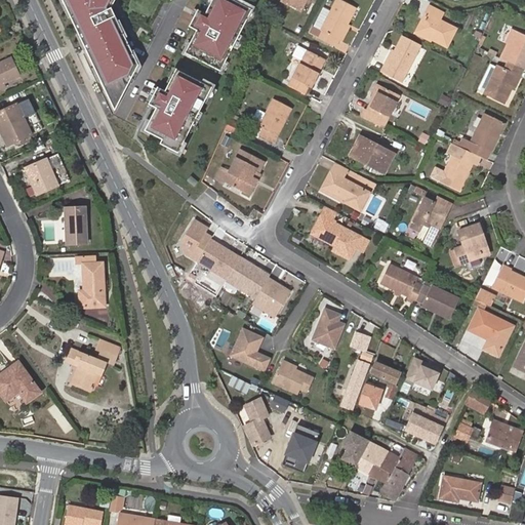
[(63,0),(116,112),(139,66),(113,8),(116,0),(63,0)]
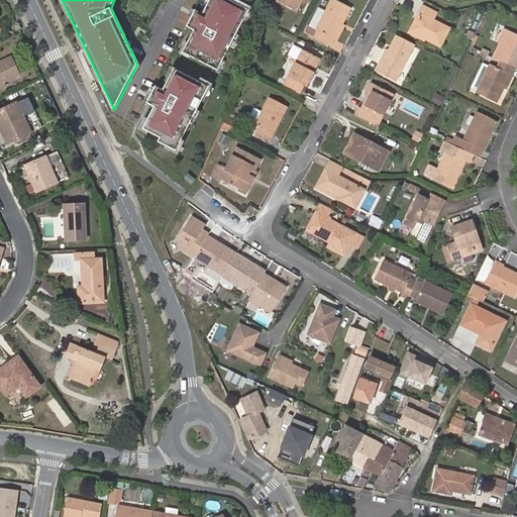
[(247,9),(228,0),(208,0),(201,14),(194,10),(185,27),(193,31),(182,53),(216,71),(247,9)]
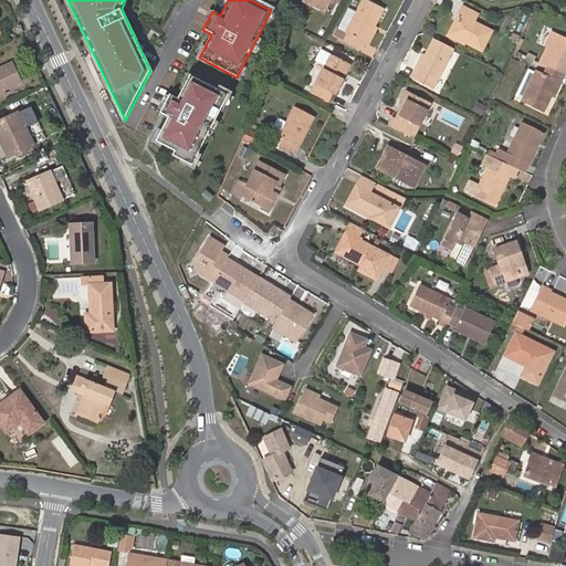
[(326,2),(327,0),(302,0),(302,1),(322,11),(326,2)]
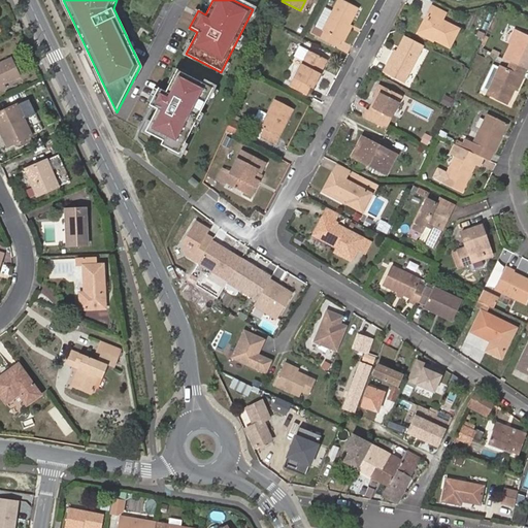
[(340,39),(349,24),(357,8),(340,0),(338,0),(324,31),(326,32),(322,38),(334,44),(337,38),(340,39)]
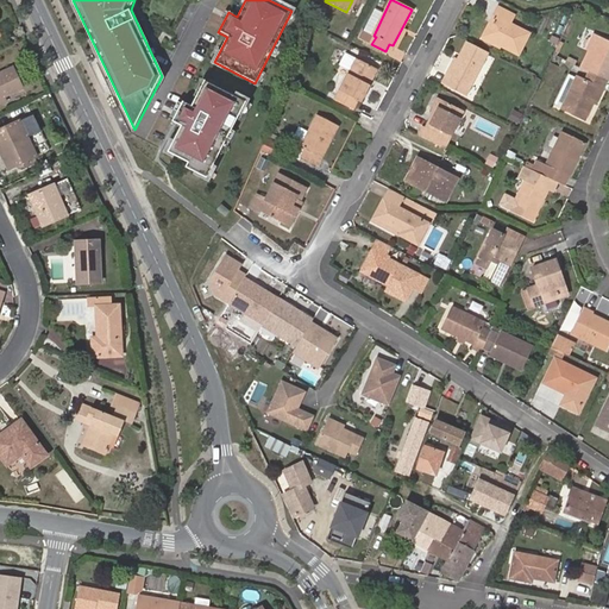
[(487,36),(502,44),(519,52),(529,32),(510,23),(514,16),(498,7),(495,14),(497,17),(487,36)]
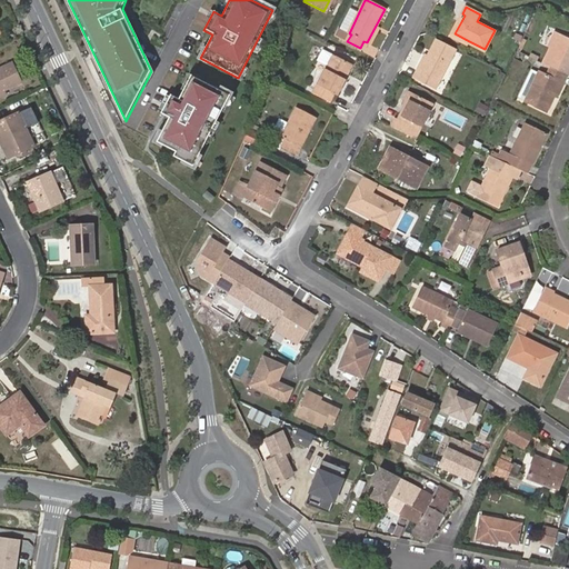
[(468,43),(469,41),(455,33),(465,16),(462,13),(451,36),(468,43)]
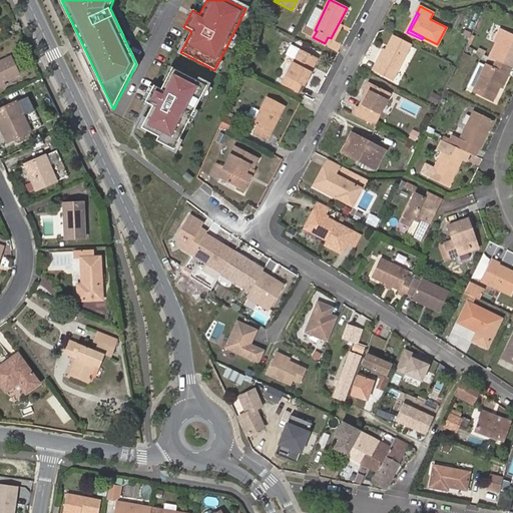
[(342,25),(339,23),(331,38),(334,40),(342,25)]
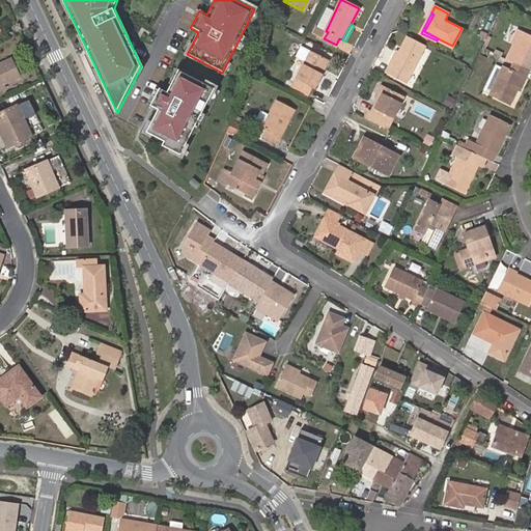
[(508,51),(504,58),(510,60),(527,68),(528,70),(530,63),(530,35),(522,31),(511,52),(508,51)]
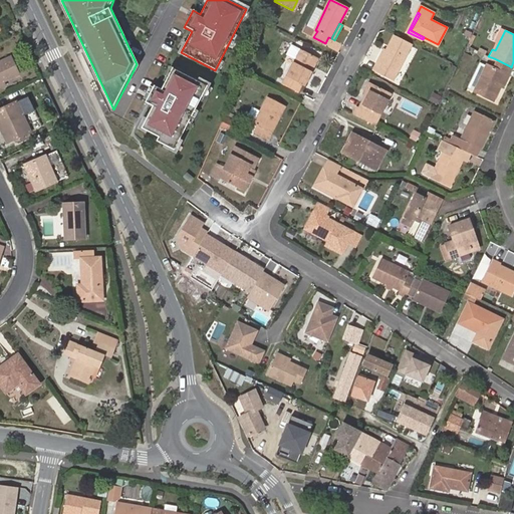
[(394,81),(413,44),(396,34),(387,51),(375,72),(394,81)]
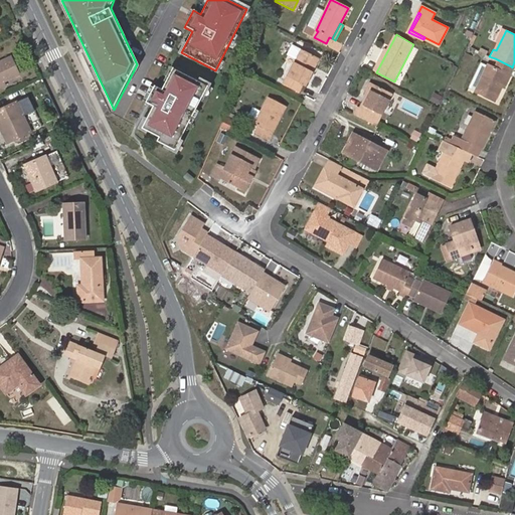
[(293,65),(302,49),(292,45),(284,60),(293,65)]
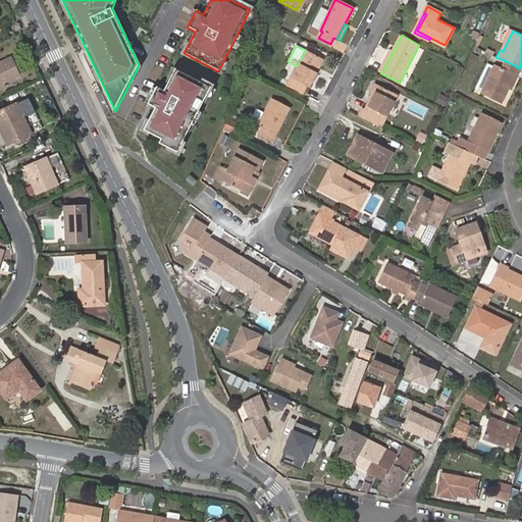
[(297,66),(288,86),(304,94),(307,87),(310,88),(317,73),(315,72),(317,68),(320,69),(325,59),(306,50),(297,66)]
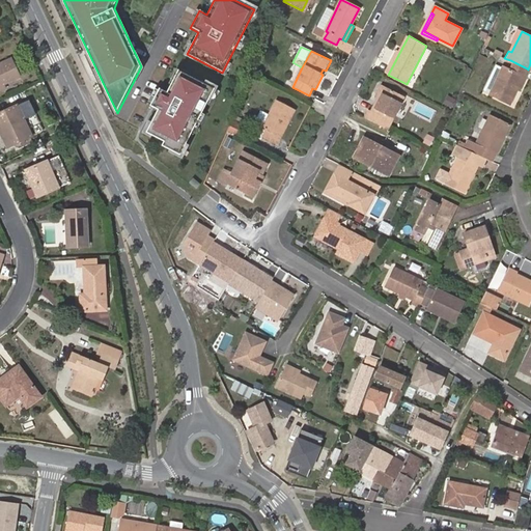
[(388,75),(399,53),(397,51),(386,73),(388,75)]
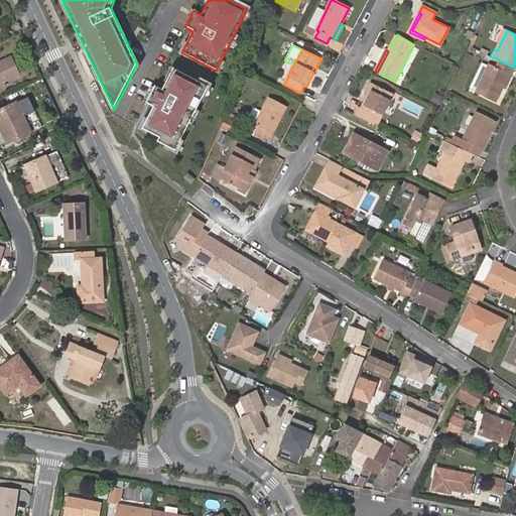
[(0,84),(3,83),(19,76),(11,57),(0,62),(0,84)]
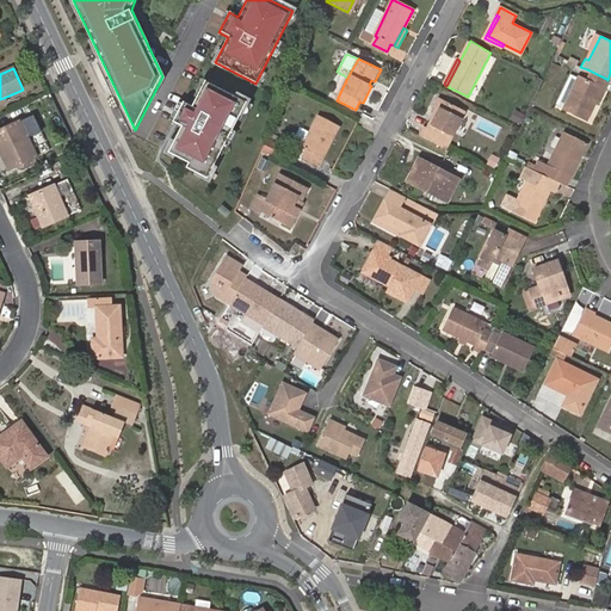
[(602,88),(606,79),(587,69),(584,79),(575,75),(561,105),(585,116),(592,100),(599,86),(602,88)]
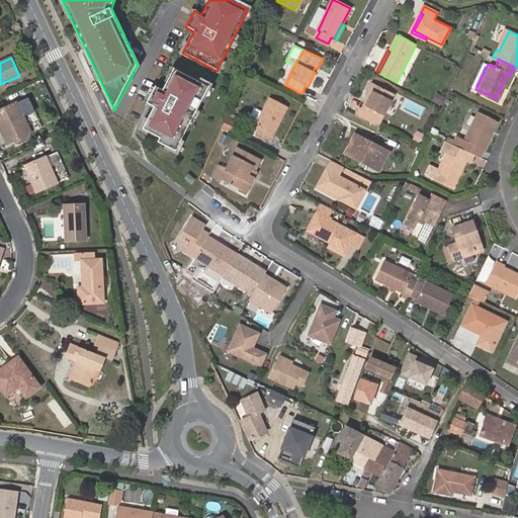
[(208,87),(174,69),(163,91),(155,87),(146,104),(154,108),(143,130),(160,139),(158,143),(176,152),(208,87)]
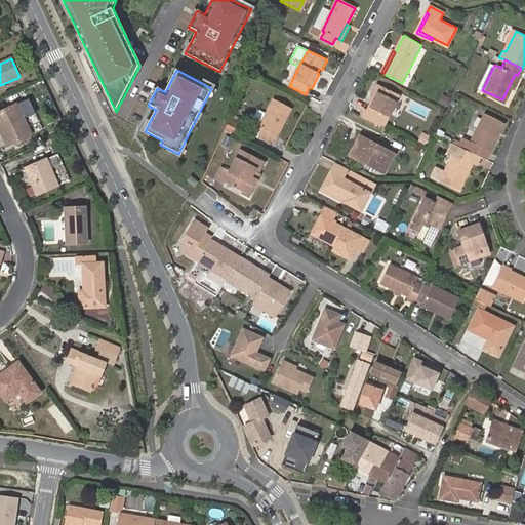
[(512,88),(517,76),(515,74),(509,86),(512,88)]
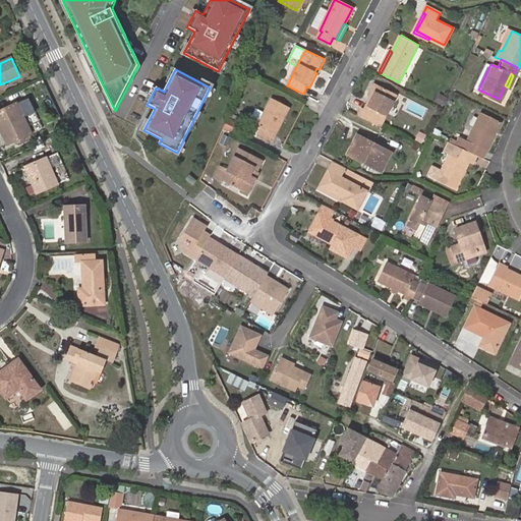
[(366,95),(369,97),(375,83),(373,82),(366,95)]
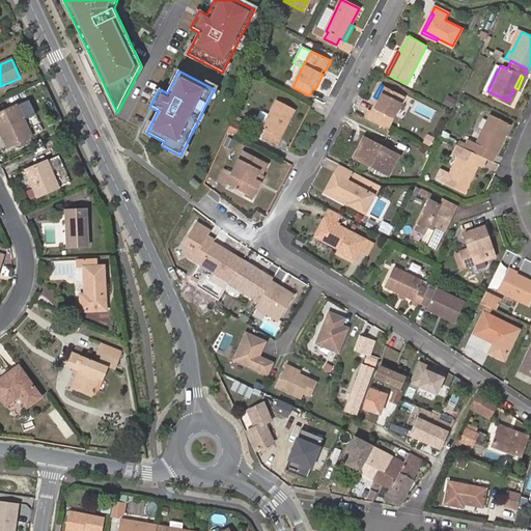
[(364,117),(386,129),(402,95),(383,85),(376,99),(370,110),(368,109),(364,117)]
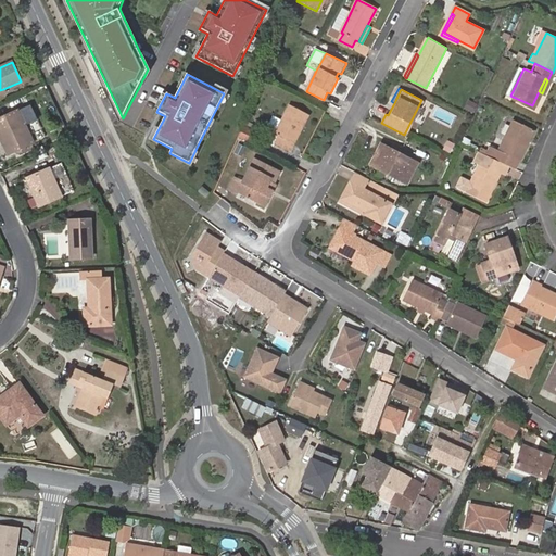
[(472,113),(477,104),(467,100),(463,110),(472,113)]
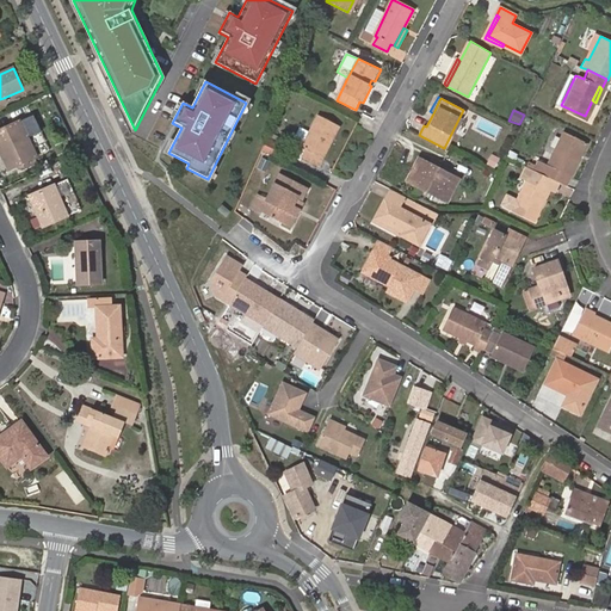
[(41,131),(34,116),(19,122),(26,137),(41,131)]
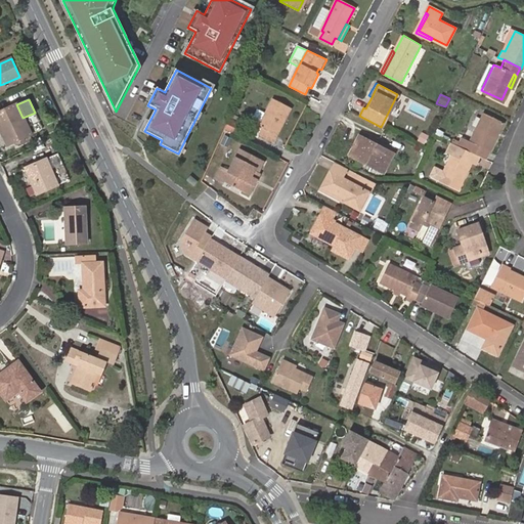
[(264,114),(257,127),(261,129),(258,135),(271,142),(290,108),(271,99),(264,114)]
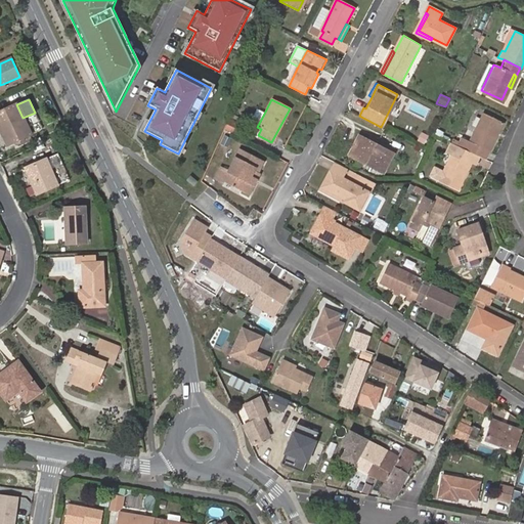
[(0,119),(4,128),(0,129),(0,132),(6,145),(31,134),(23,118),(16,104),(0,112),(0,119)]
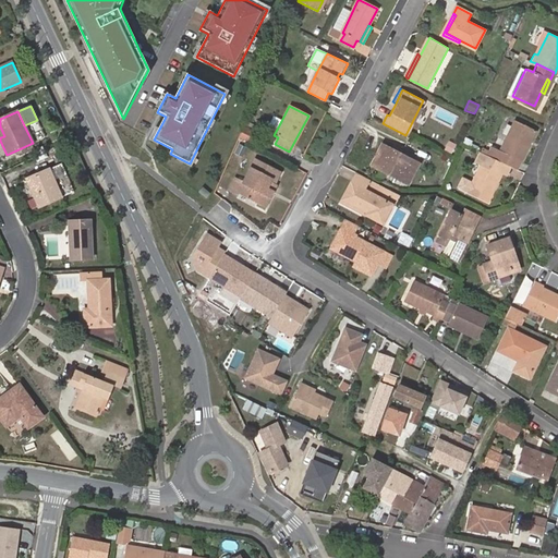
[(270,133),(274,135),(281,121),(278,119),(270,133)]
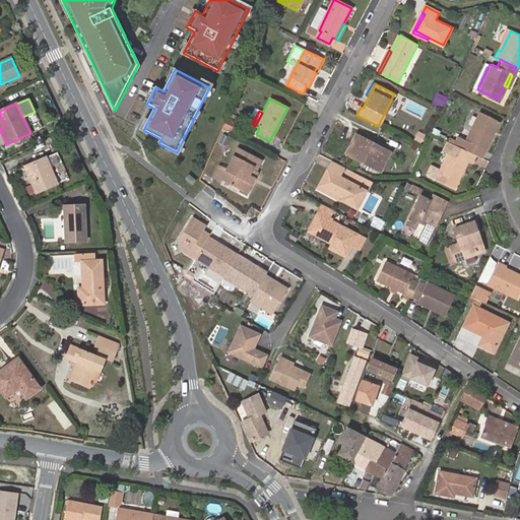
[(474,153),(480,156),(484,149),(498,121),(479,112),(465,140),(456,136),(453,143),(466,149),(474,153)]
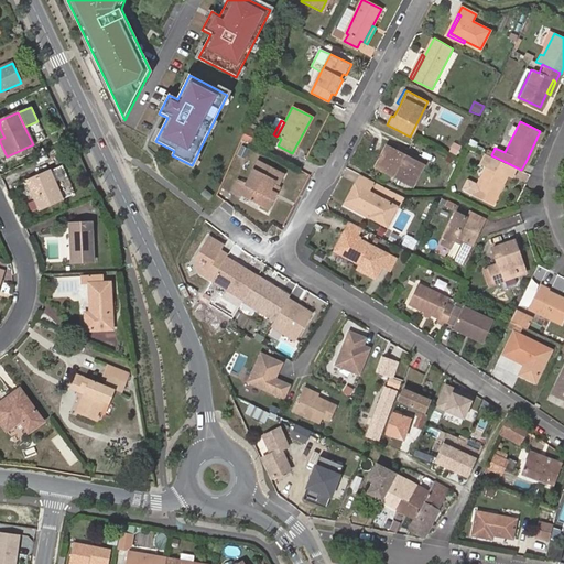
[(257,134),(245,129),(240,139),(252,145),(257,134)]
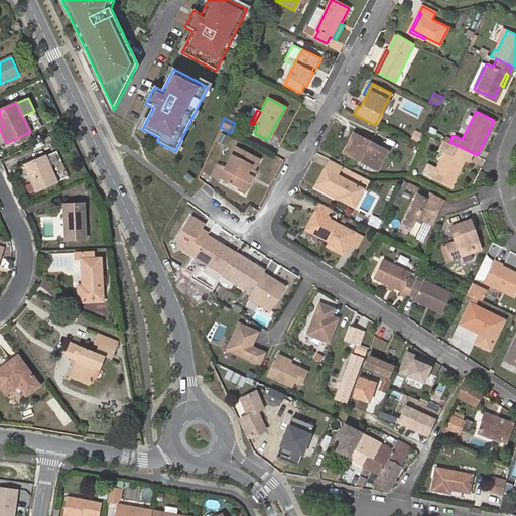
[(224,144),(228,135),(221,131),(217,141),(224,144)]
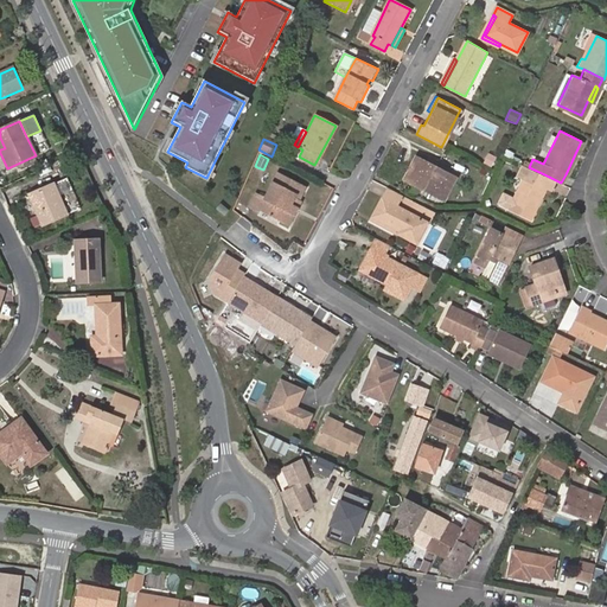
[(435,167),(425,161),(415,157),(403,179),(423,190),(435,167)]
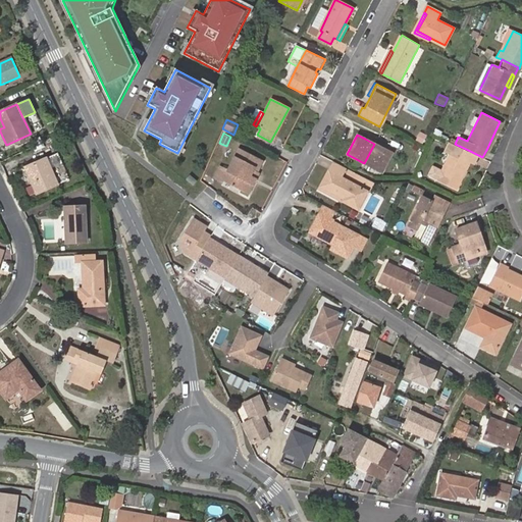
[(455,144),(448,141),(444,149),(450,152),(440,170),(436,179),(455,189),(468,160),(464,157),(468,150),(455,144)]
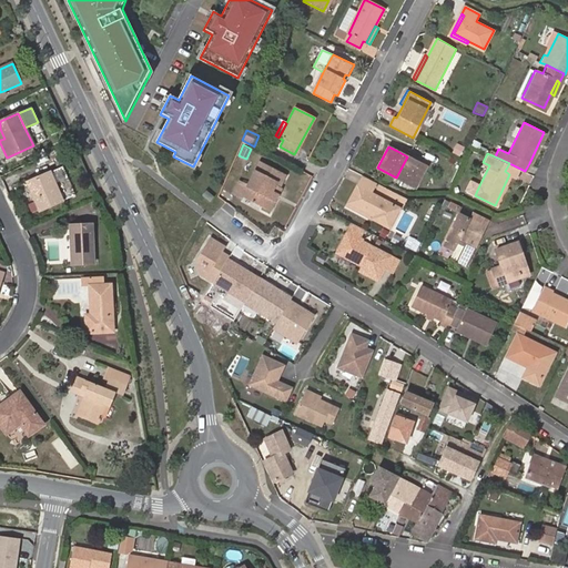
[(416,161),(407,156),(396,178),(415,186),(425,165),(416,161)]
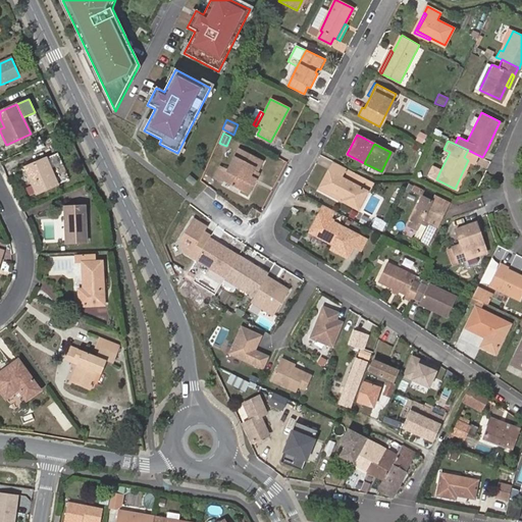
[(253,171),(256,173),(261,161),(239,150),(226,172),(219,168),(213,180),(219,187),(221,185),(241,195),(253,171)]
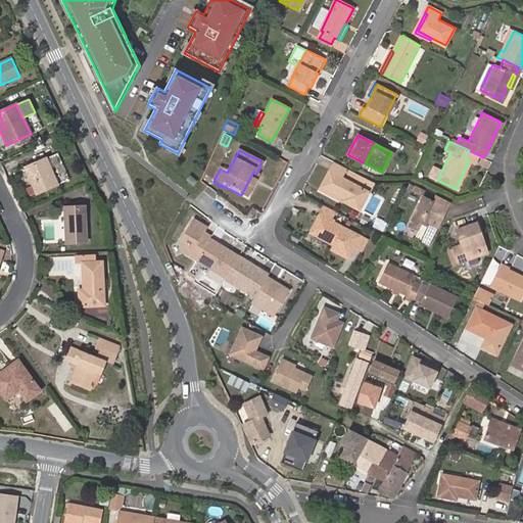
[(477,154),(469,150),(465,157),(469,160),(473,162),(477,154)]
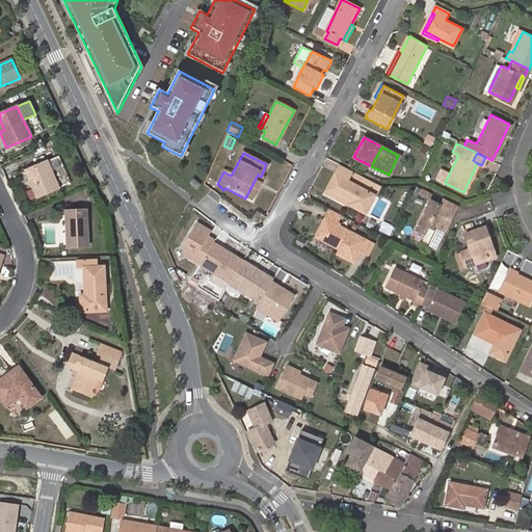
[(46,161),(25,170),(37,197),(58,188),(46,161)]
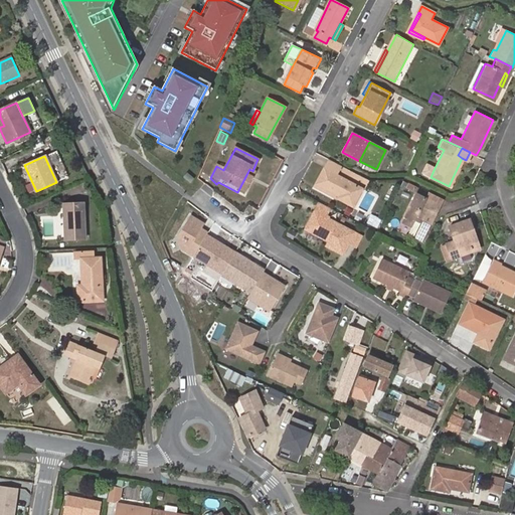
[(335,174),(340,165),(327,159),(314,183),(332,192),(333,190),(340,193),(339,196),(337,199),(353,207),(362,188),(335,174)]
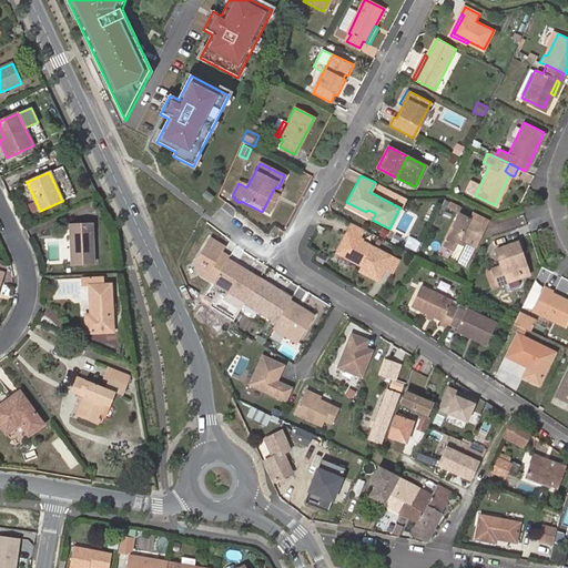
[(468,193),(475,195),(479,185),(473,182),(468,193)]
